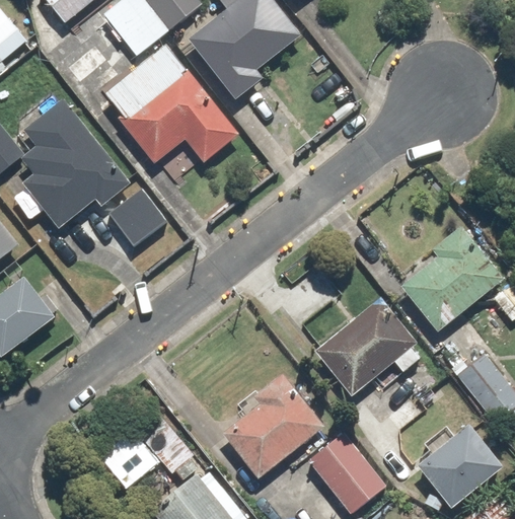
[(93,0),(47,0),(65,22),(93,0)]
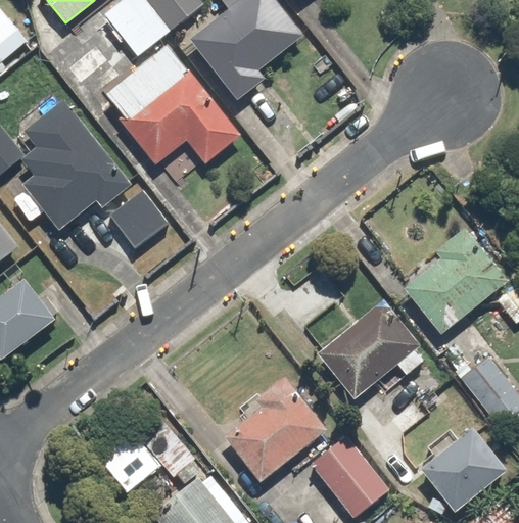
[(168,31),(143,0),(119,0),(103,12),(136,55),(168,31)]
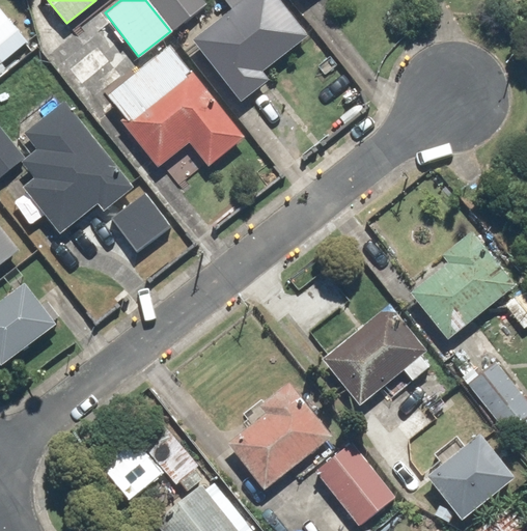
[(202,0),(148,0),(172,29),(205,3),(202,0)]
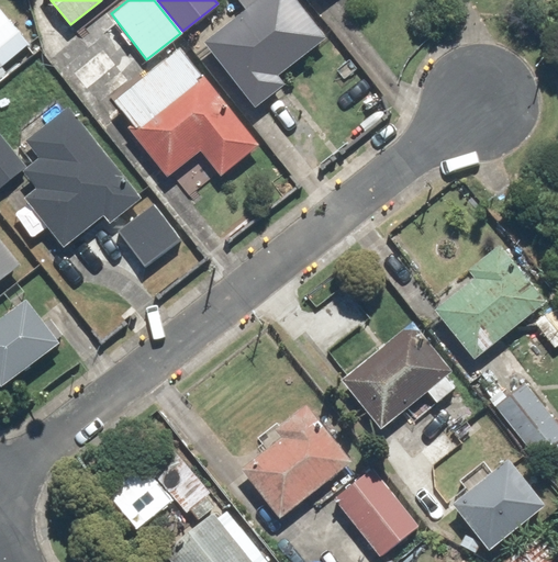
[(255,0),(249,6),(202,41),(255,109),(286,86),(276,72),(324,36),(297,0),(255,0)]
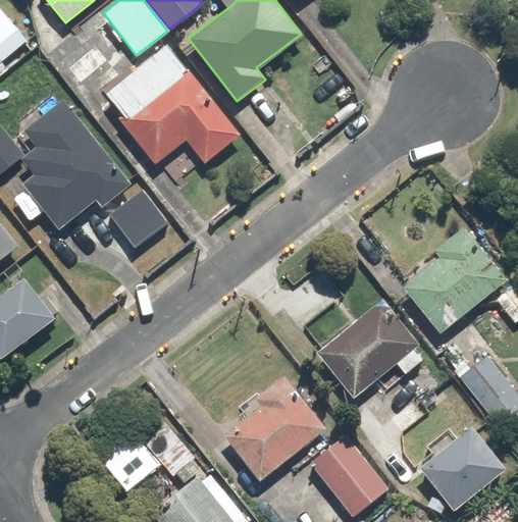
[(0,61),(26,41),(0,10),(0,61)]
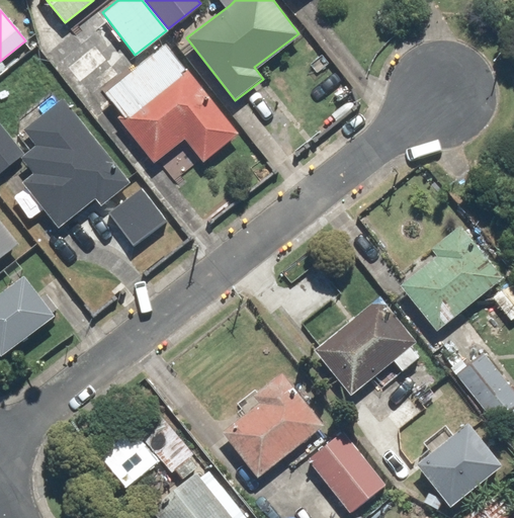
[(236,133),(166,44),(105,91),(126,118),(121,122),(154,163),(186,138),(202,159),(236,133)]
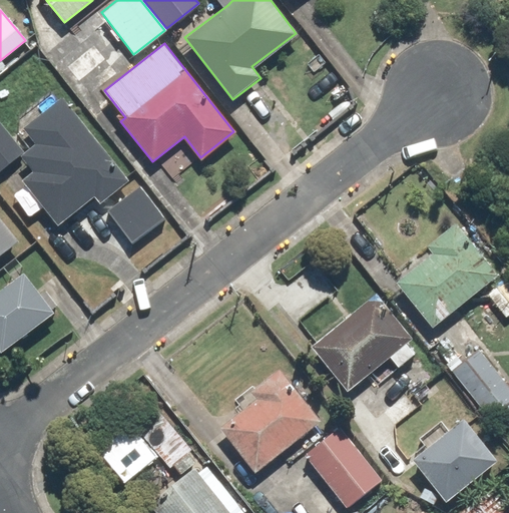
[(131,180),(62,96),(24,126),(38,143),(21,156),(34,171),(22,181),(59,225),(95,195),(102,204),(131,180)]
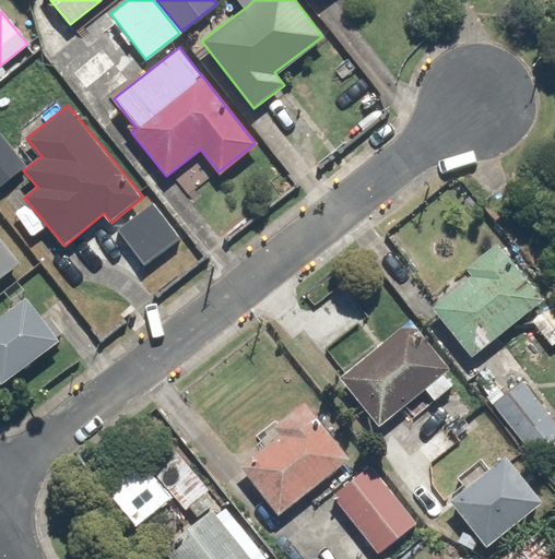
[(0,186),(26,165),(0,133),(0,186)]
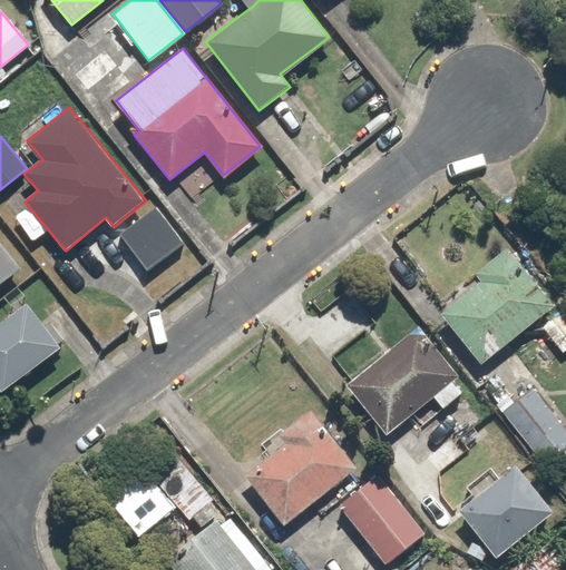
[(0,285),(21,268),(0,242),(0,285)]
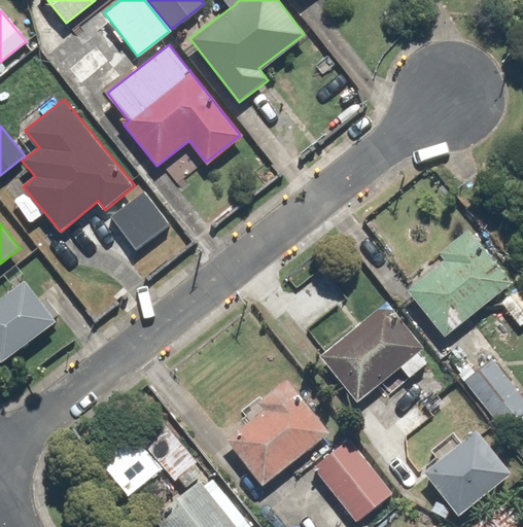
[(445,337),(512,280),(468,229),(437,254),(443,261),(407,291),(445,337)]
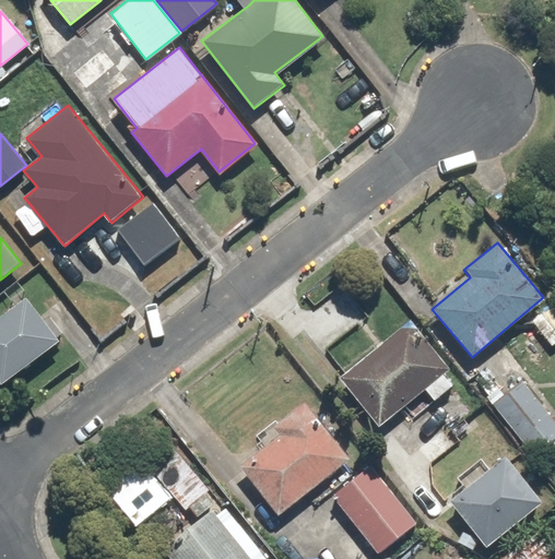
[(60,342),(26,298),(0,317),(0,382),(2,385),(60,342)]
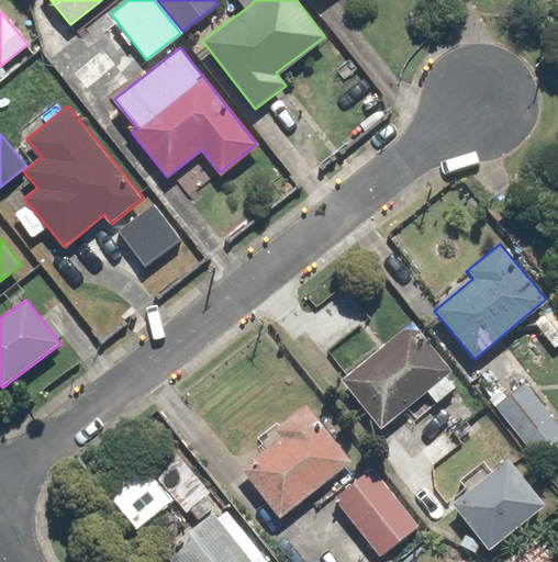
[(557,345),(557,307),(555,304),(533,324),(554,349),(557,345)]
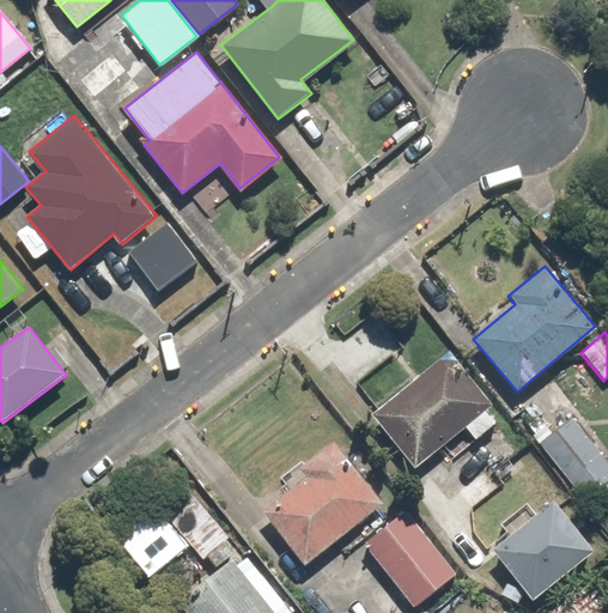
[(417,466),(464,426),(475,439),(496,423),(485,410),(494,401),(450,347),(371,413),(417,466)]
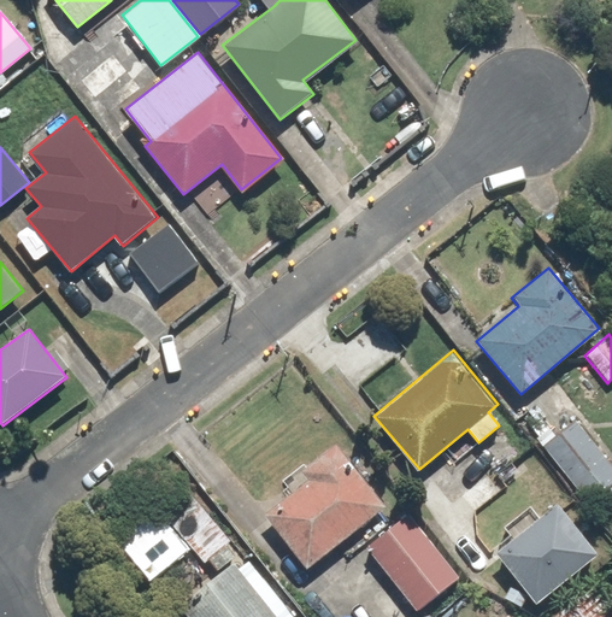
[(611,483),(611,468),(572,418),(540,446),(587,504),(611,483)]
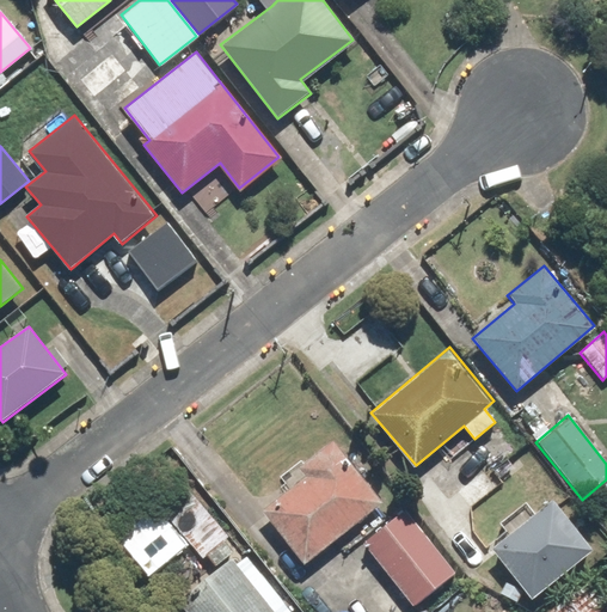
[(384,500),(335,439),(294,471),(300,478),(261,510),(305,564),(384,500)]
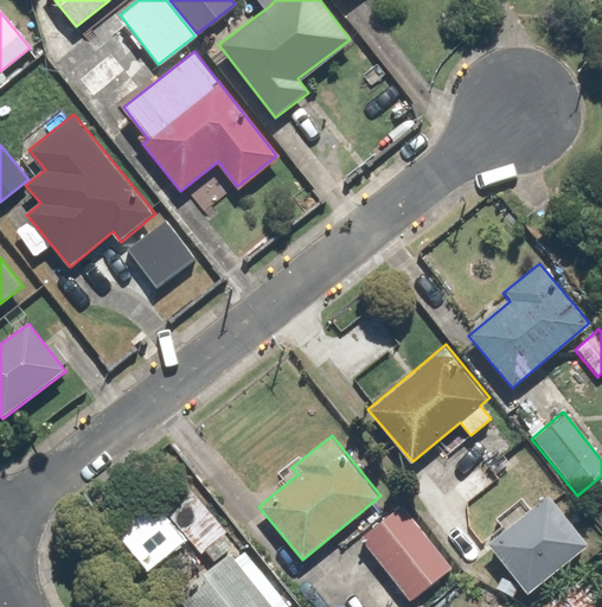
[(226,530),(191,492),(165,516),(200,554),(226,530)]
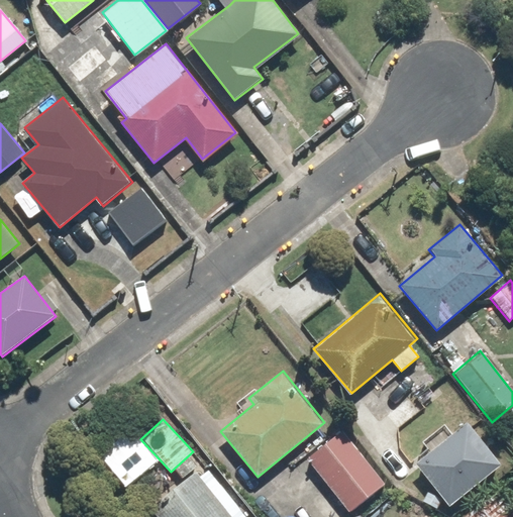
[(451,506),(503,461),(466,419),(414,462),(451,506)]
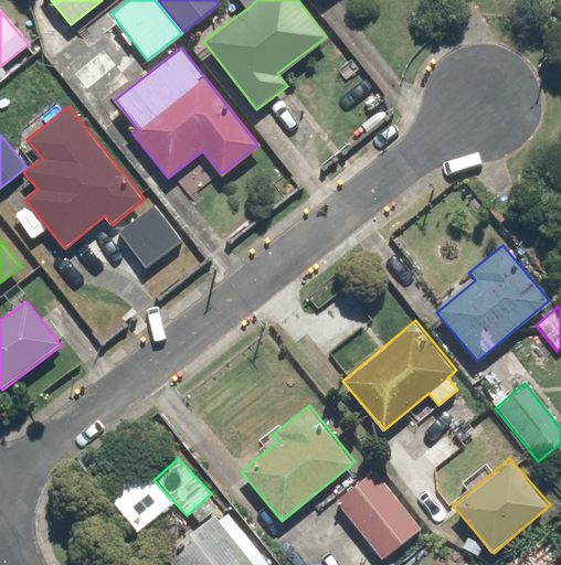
[(373,469),(334,501),(381,561),(422,530),(373,469)]
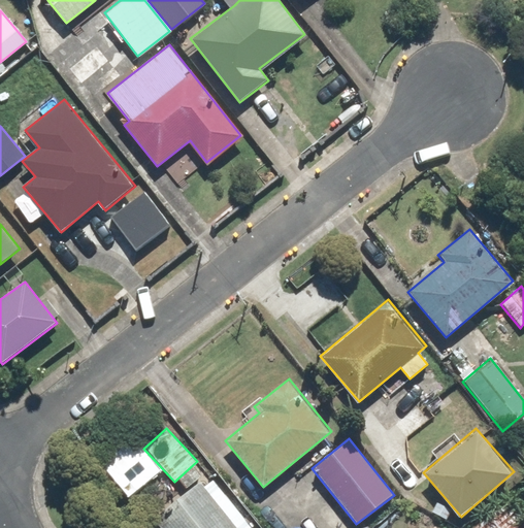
[(200,485),(167,510),(172,516),(159,527),(255,527),(215,477),(202,487),(200,485)]
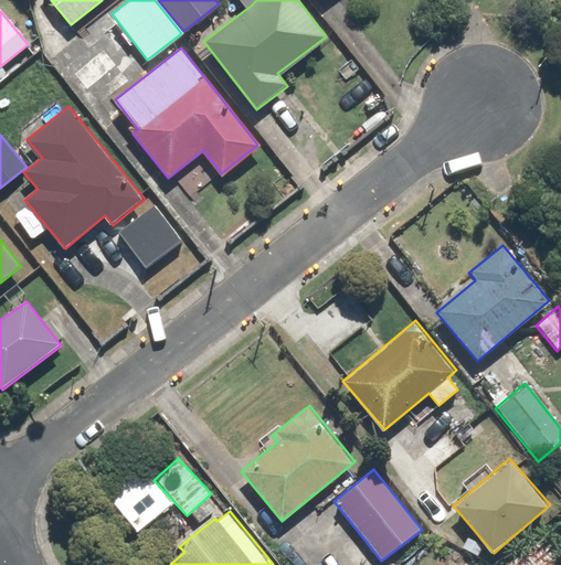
[(560,564),(560,548),(544,530),(503,564),(560,564)]
